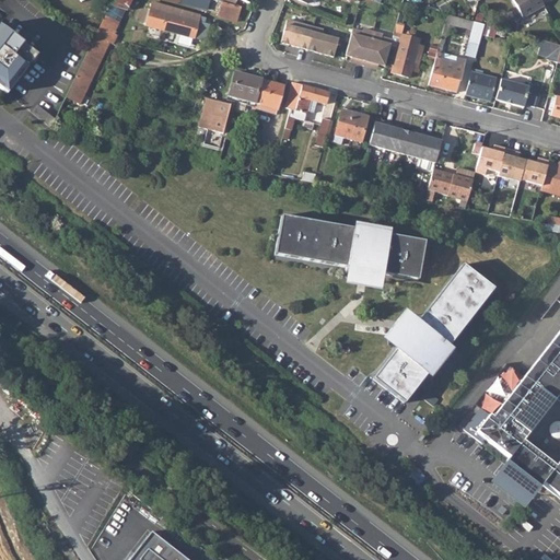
[(113,0),(111,6),(125,10),(127,11),(131,0),(170,0),(217,13),(216,16),(236,22),(240,8),(234,6),(220,1),(213,0),(113,0)]
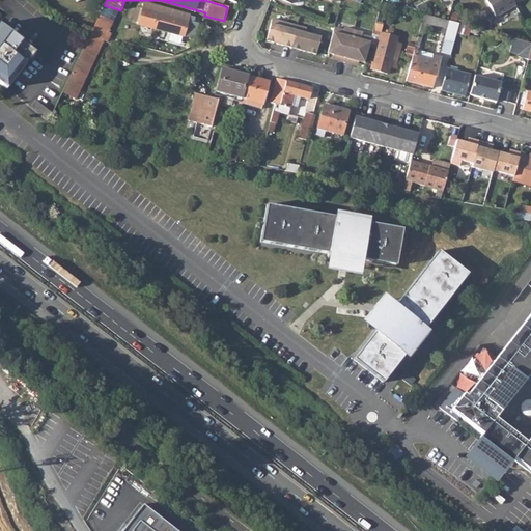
[(484,0),(495,17),(515,5),(511,0),(484,0)]
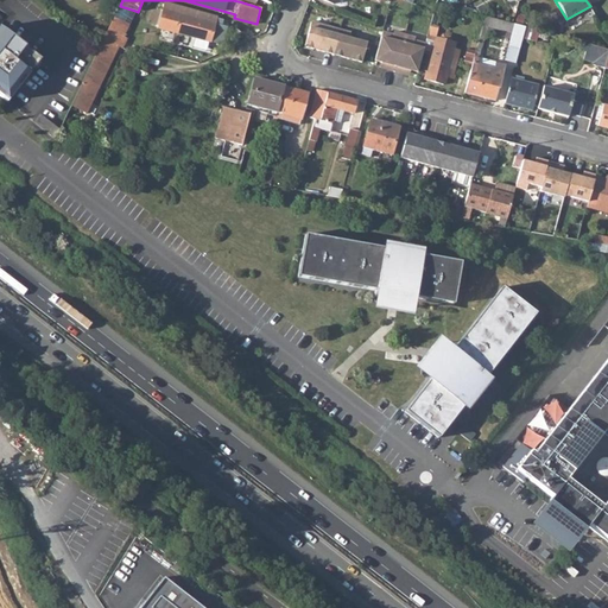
[(216,18),(165,4),(164,10),(158,27),(222,45),(227,27),(221,26),(214,24),(216,19),(216,18)]
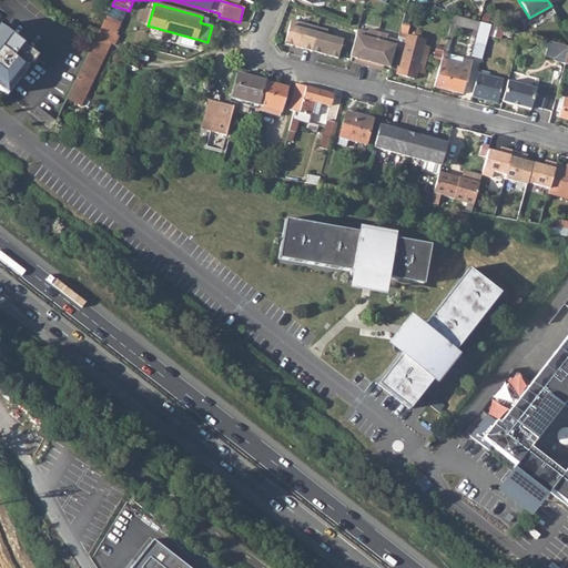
[(107,17),(120,23),(127,10),(112,6),(107,17)]
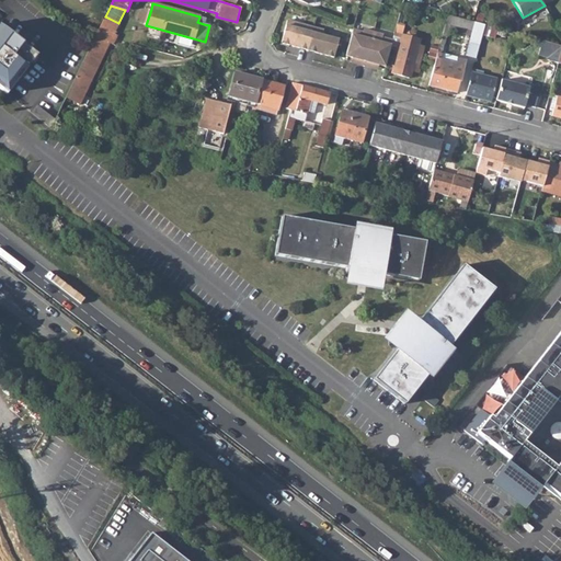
[(473,21),(447,14),(445,23),(450,24),(472,30),(482,33),(484,24),(473,21)]
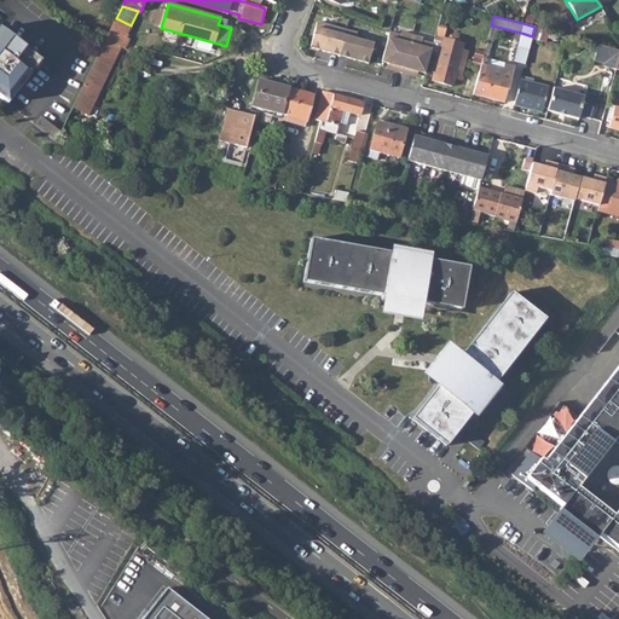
[(131,25),(116,18),(111,28),(125,38),(131,25)]
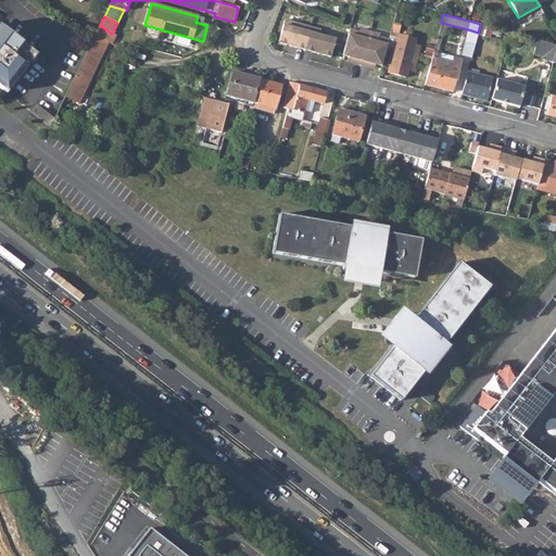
[(311,27),(285,21),(278,42),(304,50),(311,27)]
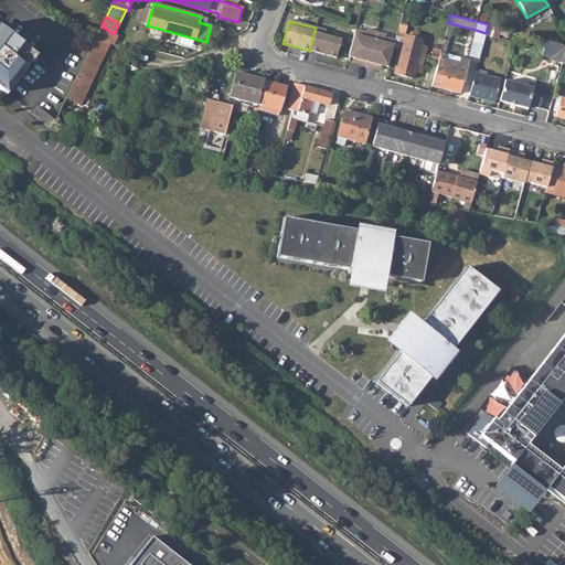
[(440,53),(445,54),(451,31),(454,24),(448,23),(440,53)]
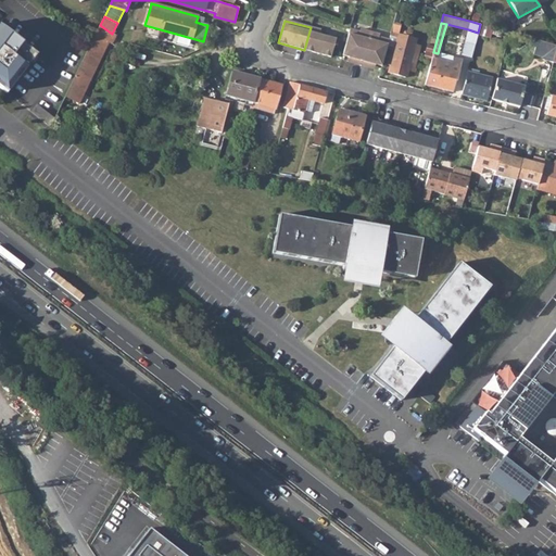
[(444,30),(466,36),(468,29),(446,24),(444,30)]
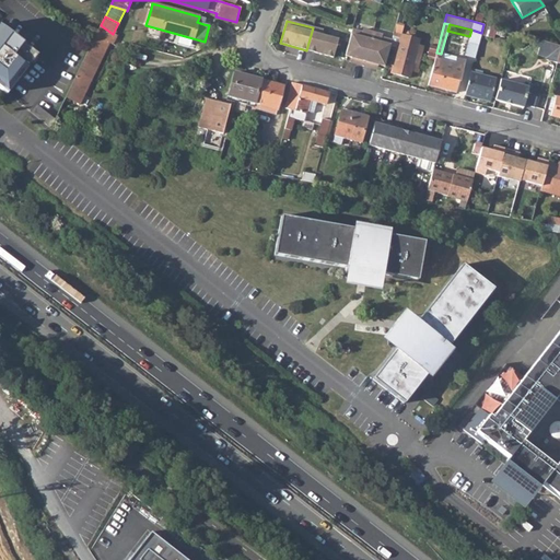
[(480,35),(493,38),(494,34),(503,37),(504,31),(483,24),(481,33),(480,35)]
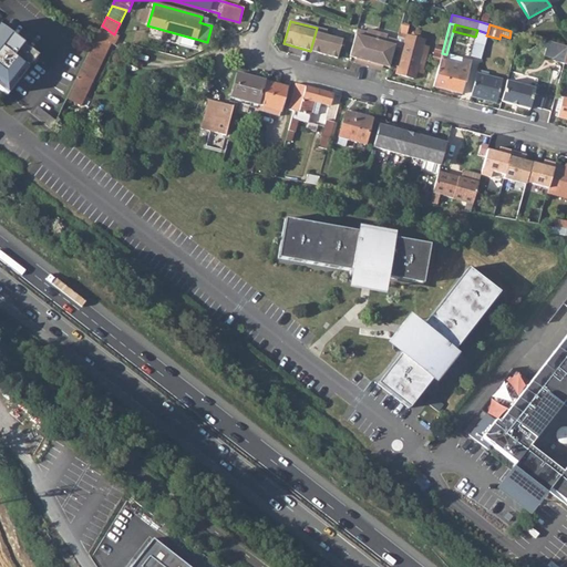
[(102,26),(98,35),(112,39),(114,34),(102,26)]
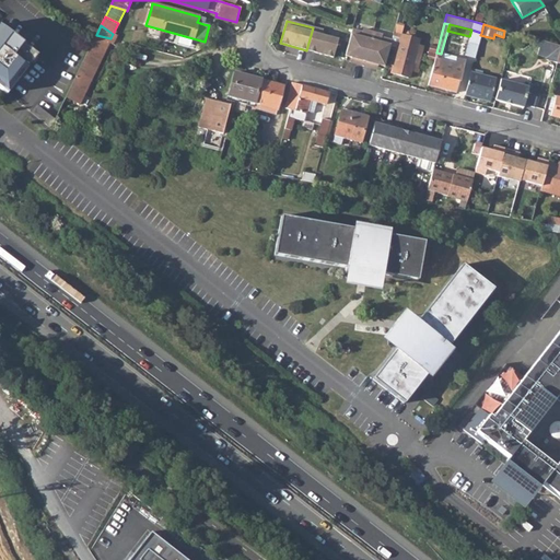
[(0,89),(7,94),(36,55),(0,26),(0,89)]
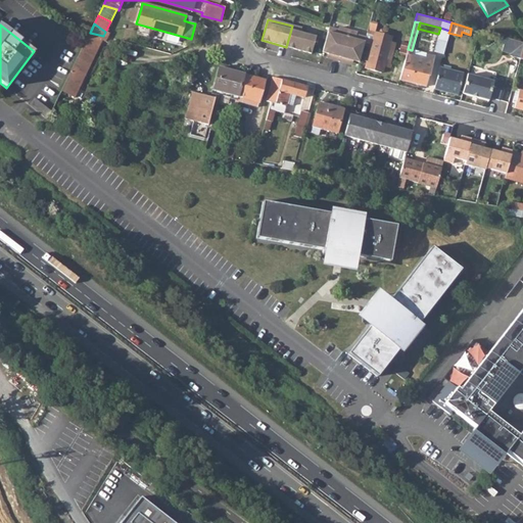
[(292,26),(286,47),(311,53),(316,37),(299,33),(301,28),(292,26)]
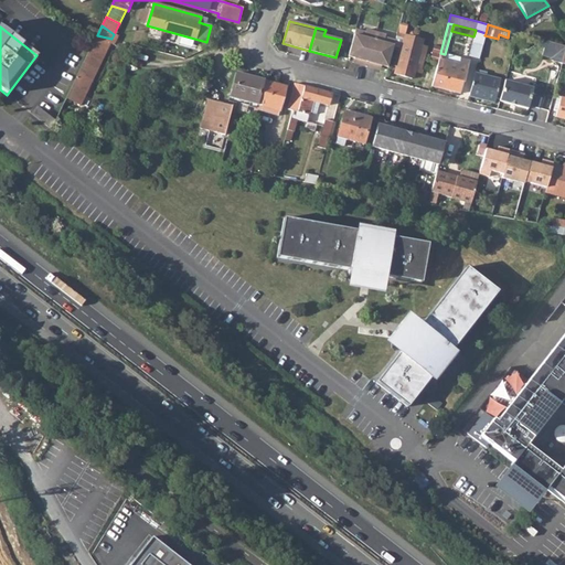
[(365,32),(355,30),(348,56),(358,59),(356,63),(366,66),(376,68),(377,64),(387,66),(393,46),(395,40),(385,38),(385,34),(365,30),(365,32)]
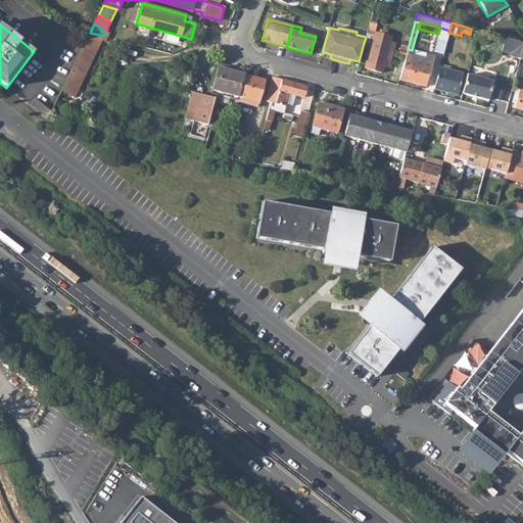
[(433,52),(443,54),(448,33),(449,31),(440,28),(438,34),(433,52)]
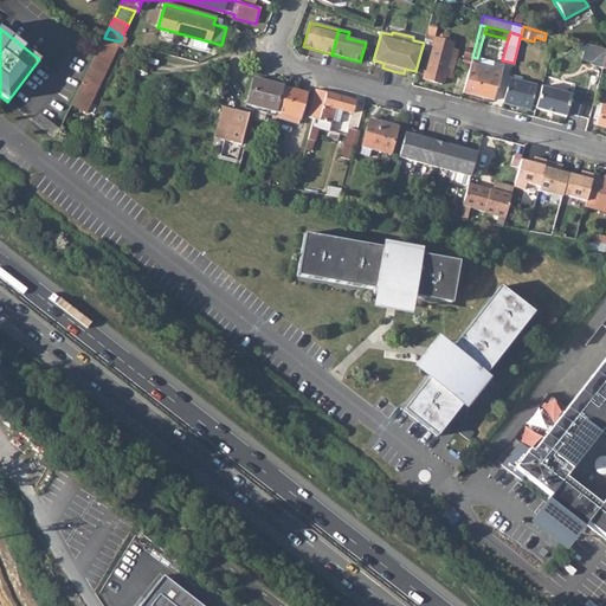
[(425,57),(423,71),(425,71),(424,79),(443,84),(444,77),(451,49),(453,44),(449,43),(449,37),(442,36),(438,39),(434,38),(433,42),(425,39),(424,43),(421,50),(430,52),(429,58),(425,57)]
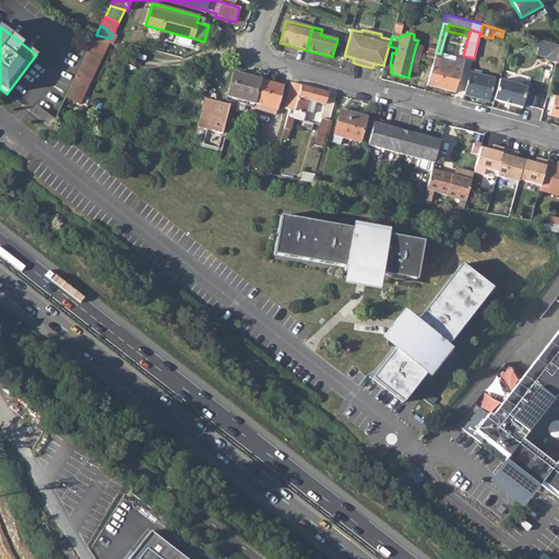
[(110,38),(96,35),(93,40),(66,97),(79,104),(110,38)]
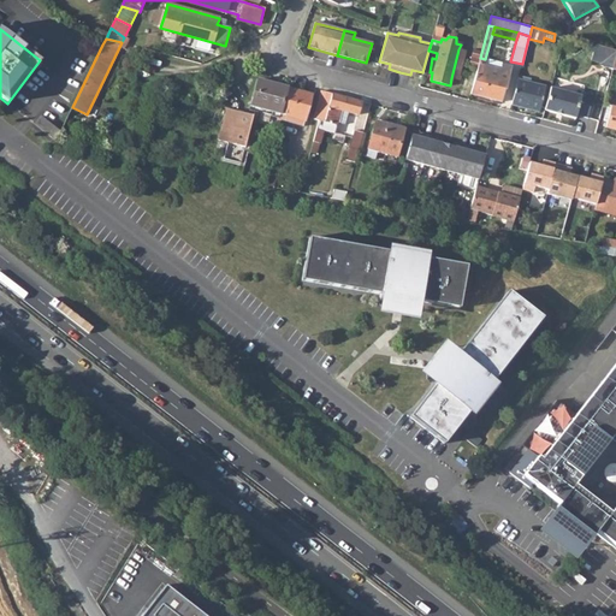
[(615,49),(594,43),(591,58),(602,61),(600,65),(611,69),(615,51),(615,49)]
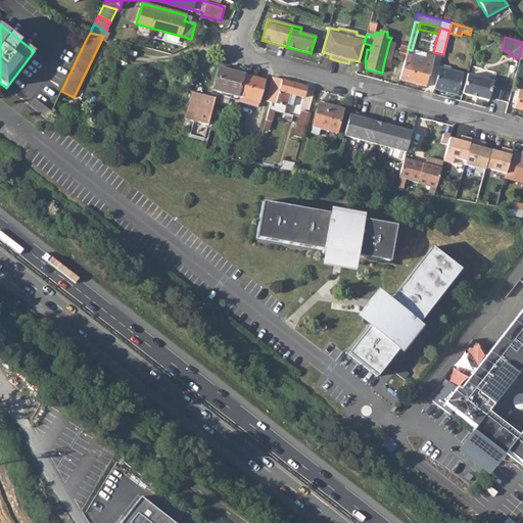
[(383,66),(389,67),(395,43),(389,42),(383,66)]
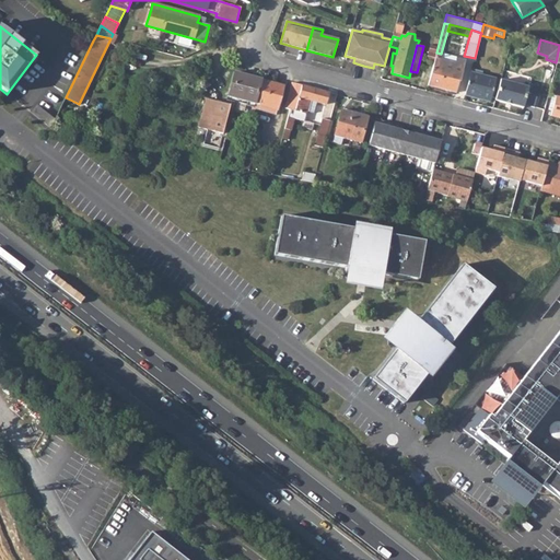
[(441,54),(436,53),(431,71),(428,84),(456,92),(466,60),(456,58),(454,63),(440,60),(441,54)]
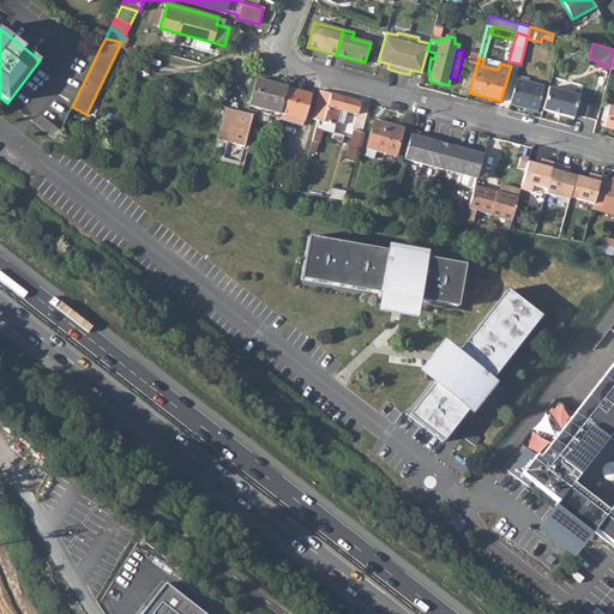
[(482,66),(498,70),(500,64),(483,59),(482,66)]
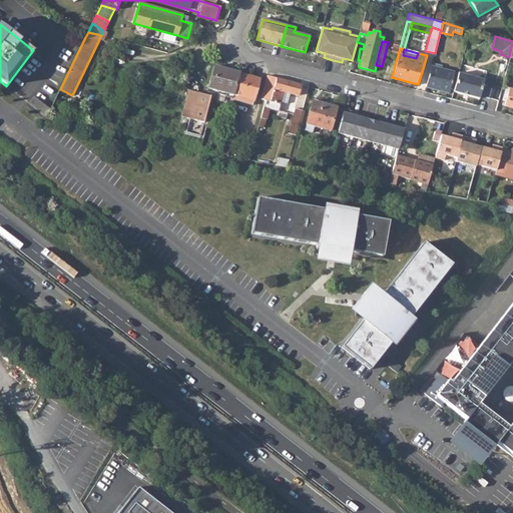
[(238,73),(213,66),(207,88),(225,93),(224,97),(229,98),(229,101),(230,101),(238,73)]
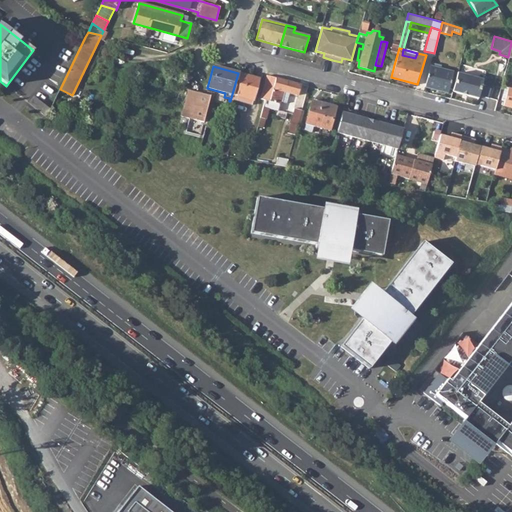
[(440,68),(430,66),(424,87),(448,93),(453,72),(440,68)]
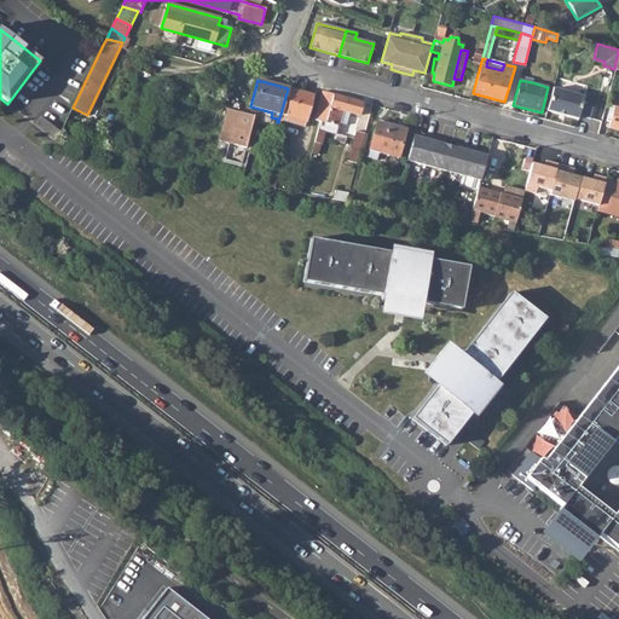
[(312,94),(288,88),(278,122),(281,123),(282,120),(305,126),(312,94)]
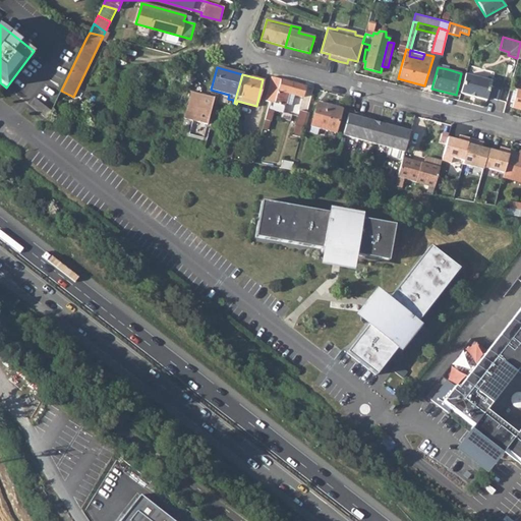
[(491,80),(465,74),(460,94),(486,100),(487,98),(497,100),(502,80),(491,78),(491,80)]
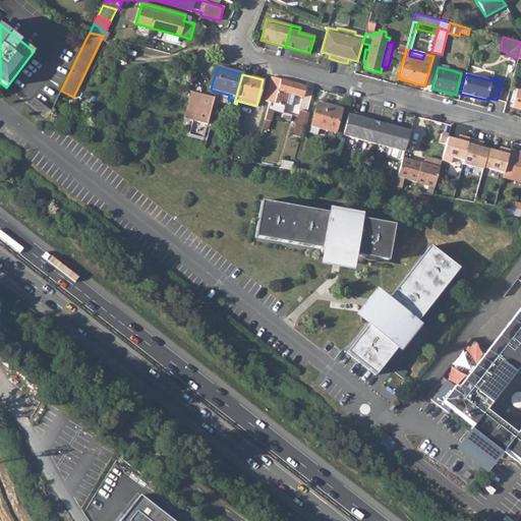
[(280,79),(271,76),(265,101),(270,102),(274,103),(280,79)]
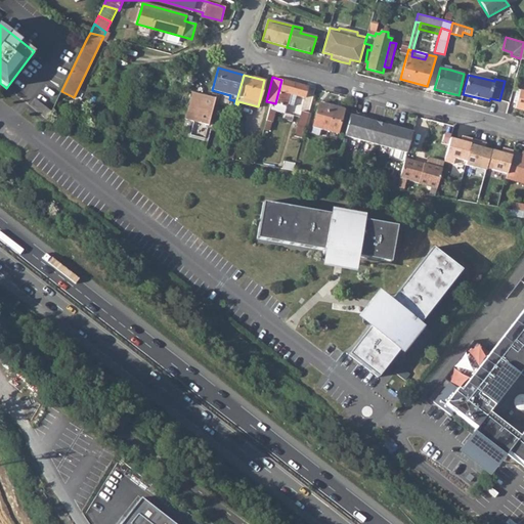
[(307,87),(281,80),(275,103),(271,102),(269,110),(274,111),(286,114),(288,104),(294,105),(296,95),(304,97),(307,87)]
